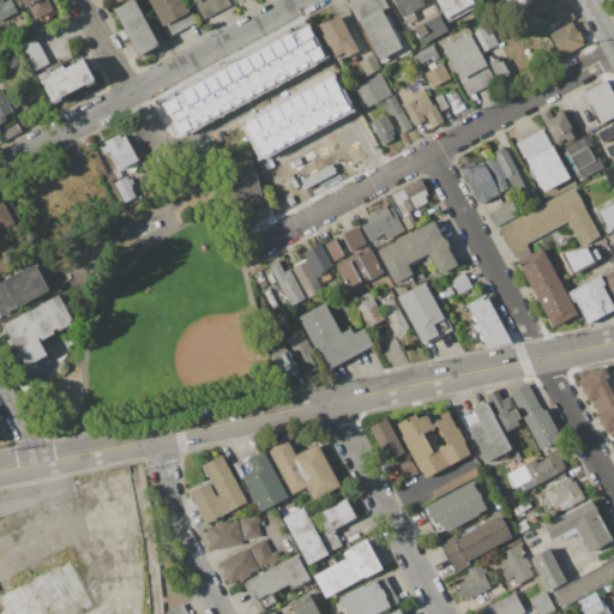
[(0,0),(4,0),(5,1),(7,0),(11,0),(18,11),(0,20),(0,0)]
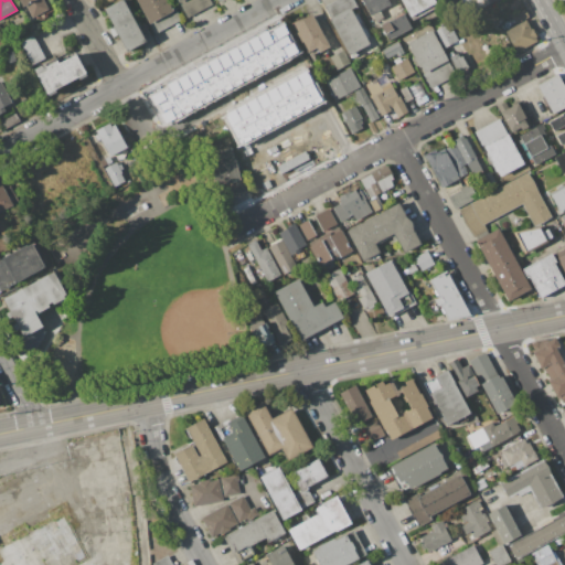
[(45,0),(50,7),(32,17),(27,6),(22,8),(18,0),(45,0)]
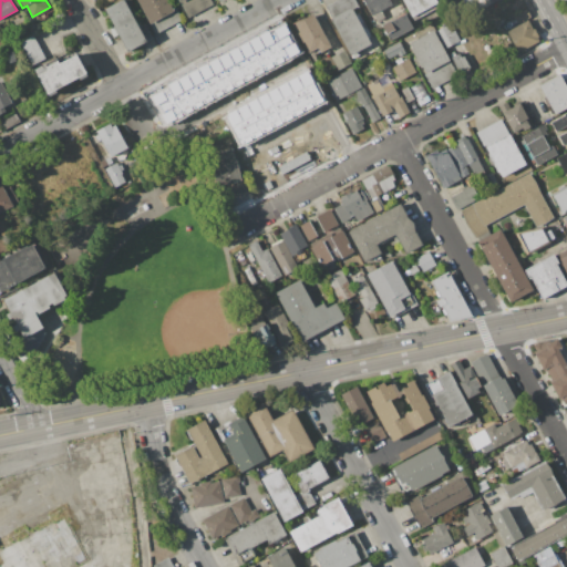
[(104,8),(122,0),(125,0),(146,42),(125,52),(104,8)]
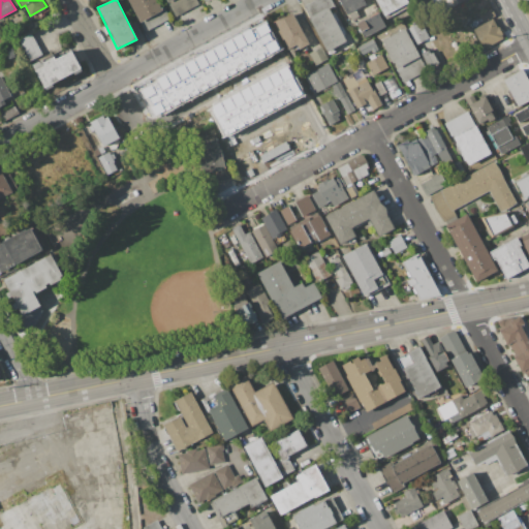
[(129,0),(157,0),(162,8),(164,7),(169,19),(145,31),(129,0)]
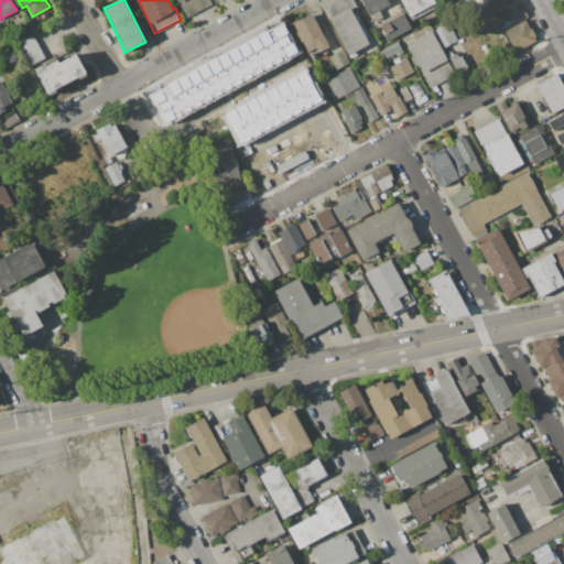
[(176,0),(209,0),(213,4),(187,19),(176,0)]
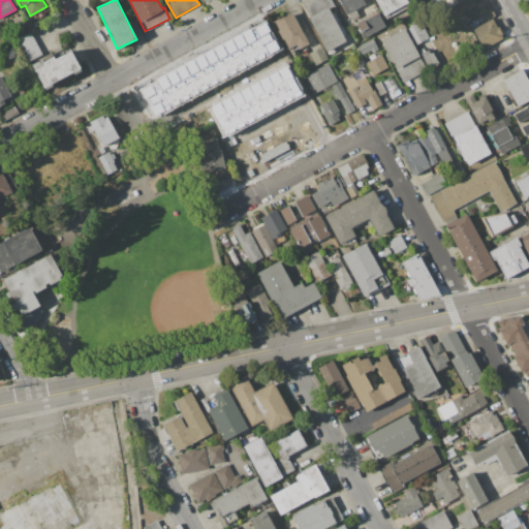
[(304,5),(313,0),(331,0),(335,7),(330,9),(332,12),(334,11),(339,21),(339,22),(342,27),(344,26),(347,32),(350,30),(356,42),(330,56),(304,5)]
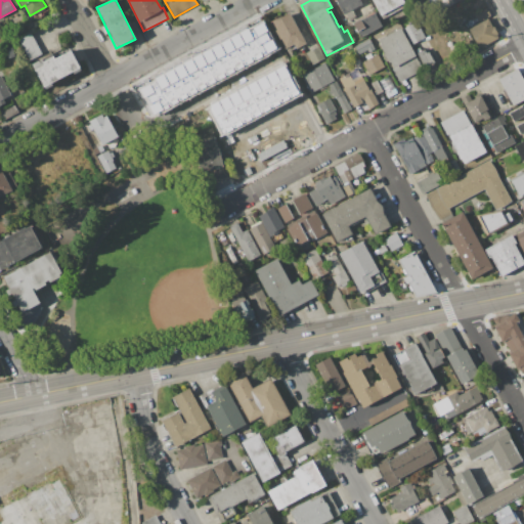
[(359,0),(362,4),(352,9),(355,16),(348,19),(345,13),(343,14),(336,0),(359,0)]
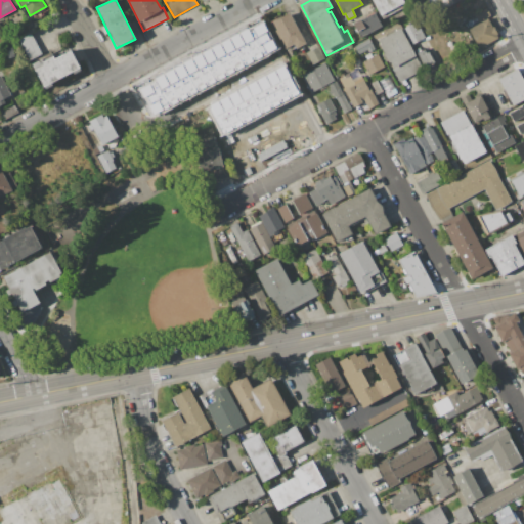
[(372,0),(403,0),(406,6),(382,19),(372,0)]
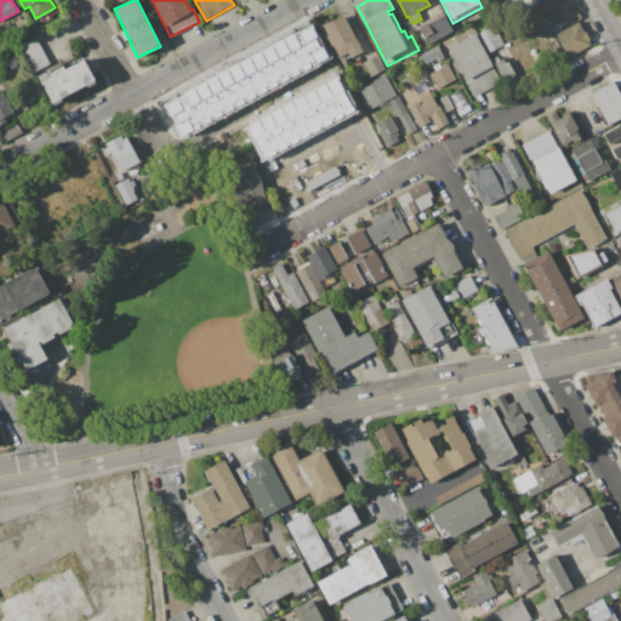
[(508,0),(545,0),(517,16),(508,0)]
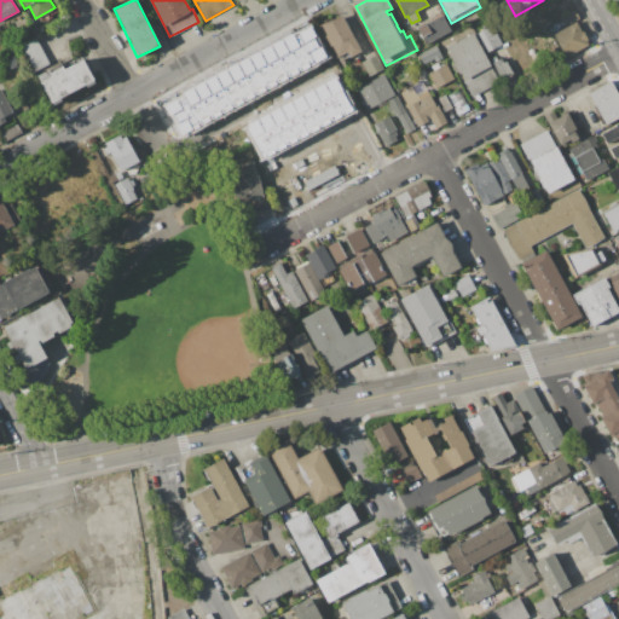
[(554,34),(566,28),(561,18),(576,11),(580,19),(576,22),(582,33),(584,32),(589,40),(586,41),(589,45),(567,57),(554,34)]
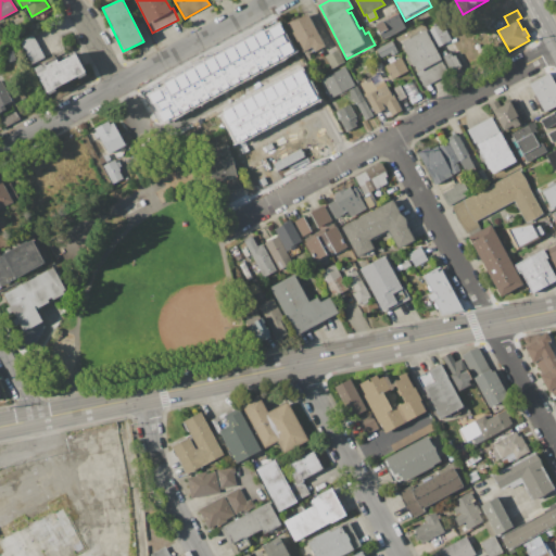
[(307,13),(325,46),(314,52),(311,47),(303,51),(287,23),(299,16),(299,17),(307,13)]
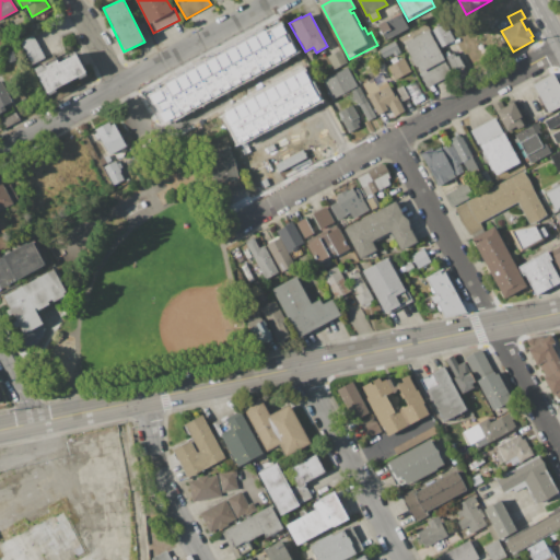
[(377,24),(400,13),(408,28),(386,41),(377,24)]
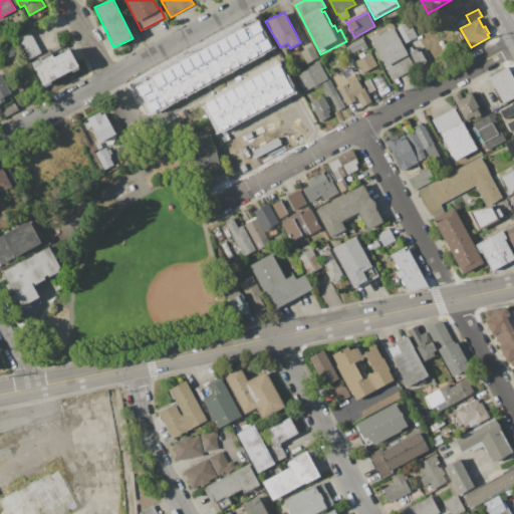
[(396,27),(409,21),(417,37),(405,43),(396,27)]
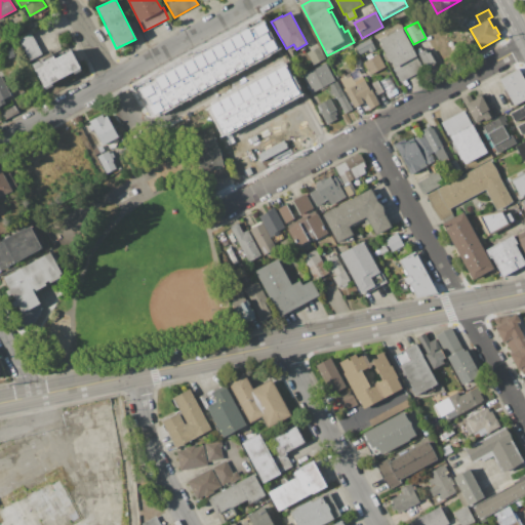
[(248,31),(261,24),(275,48),(153,115),(139,89),(156,81),(154,78),(247,28),(248,31)]
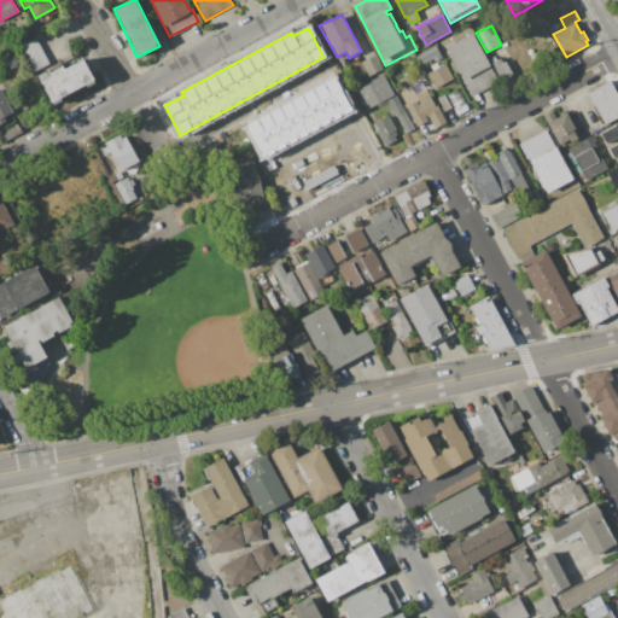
[(472,33),(499,81),(471,95),(458,71),(454,73),(450,64),(453,62),(444,47),(472,33)]
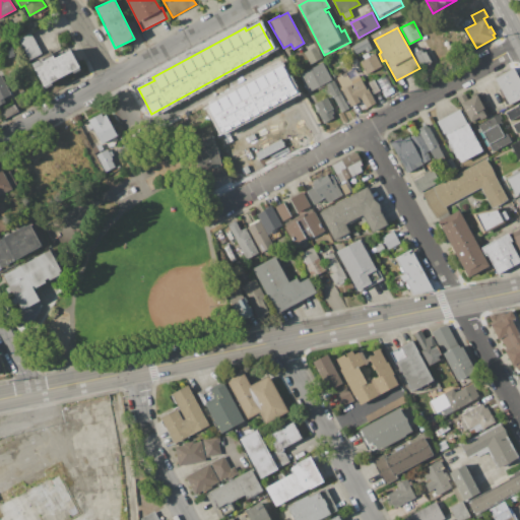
[(29,30),(42,53),(28,60),(16,38),(29,30)]
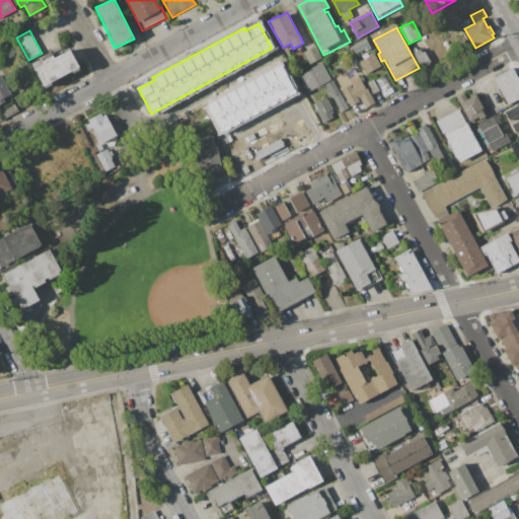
[(351,46),(366,38),(371,49),(356,57),(351,46)]
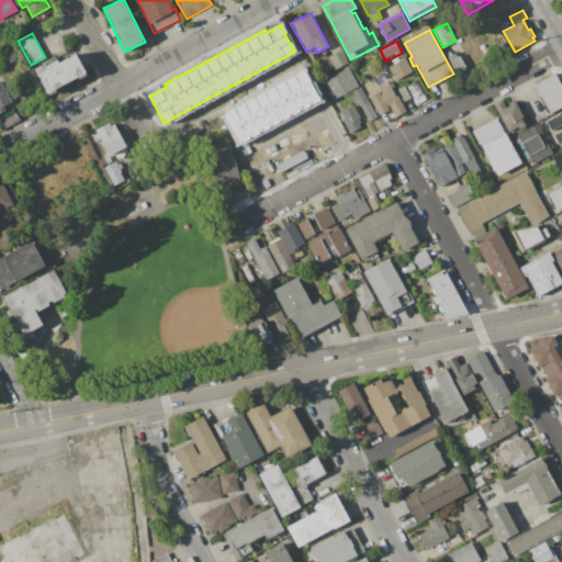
[(328,56),(341,49),(348,63),(336,69),(328,56)]
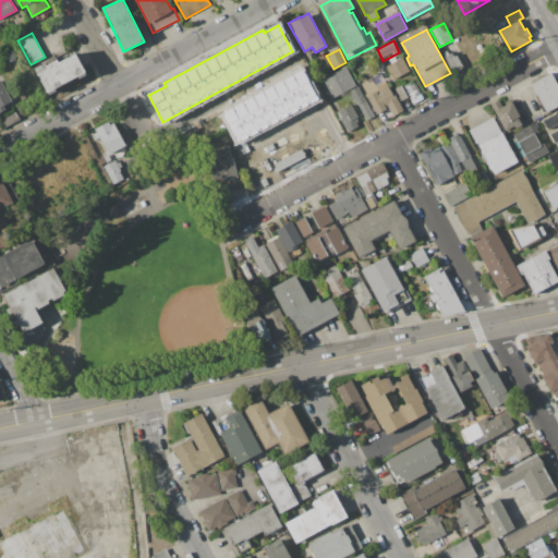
[(445,56),(452,52),(455,56),(457,56),(463,68),(453,73),(445,56)]
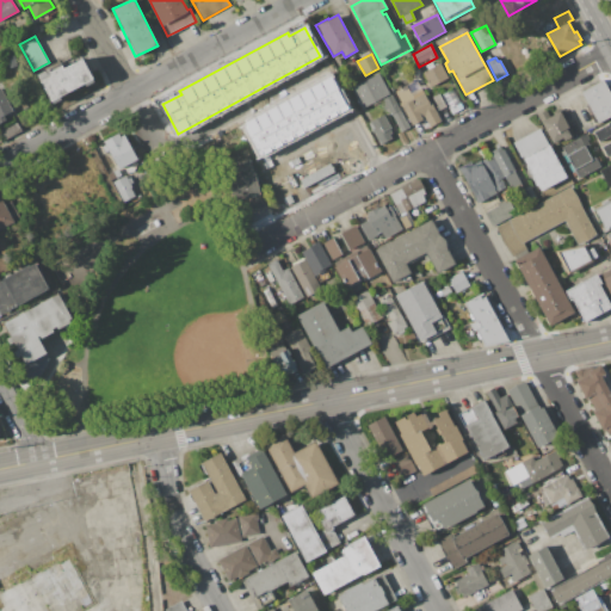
[(50,106),(42,88),(44,87),(38,74),(49,68),(50,71),(62,65),(65,68),(82,59),(94,82),(85,87),(84,85),(60,97),(62,100),(50,106)]
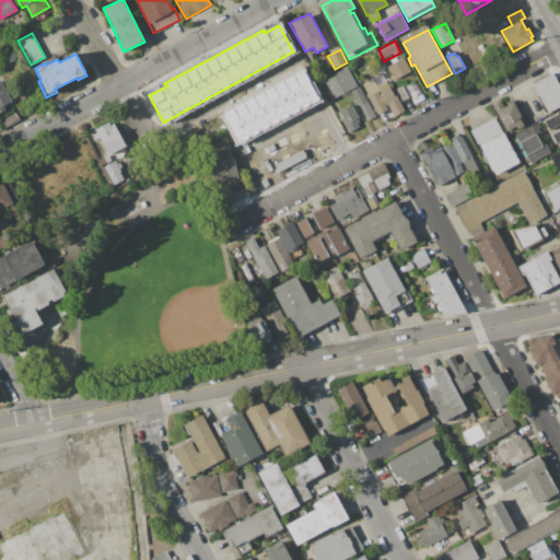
[(386,66),(404,57),(411,71),(393,80),(386,66)]
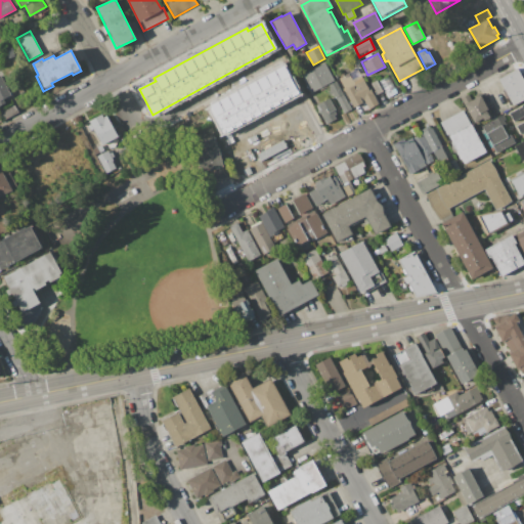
[(301,75),(324,62),(335,81),(311,93),(301,75)]
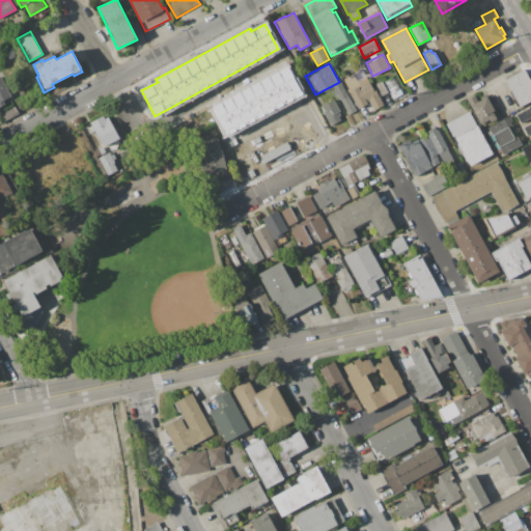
[(211,110),(213,109),(212,107),(286,66),(302,94),(225,136),(211,110)]
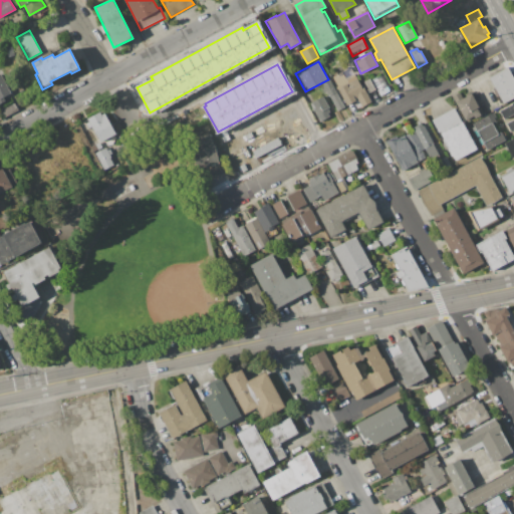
[(507,67),(513,79),(513,98),(503,104),(498,95),(496,96),(492,88),(494,87),(488,76),(507,67)]
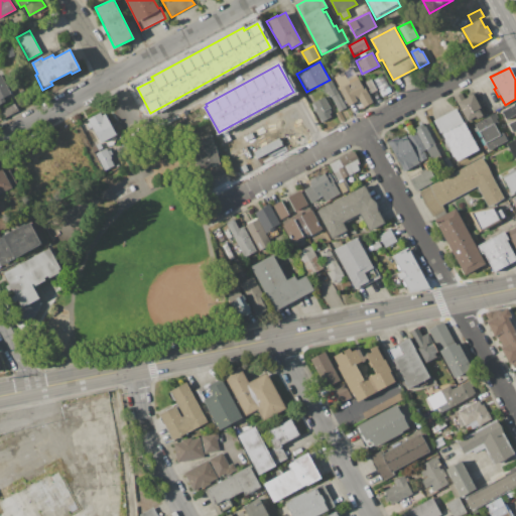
[(334,77),(344,72),(346,75),(354,71),(361,86),(364,85),(372,102),(363,107),(359,100),(348,105),(334,77)]
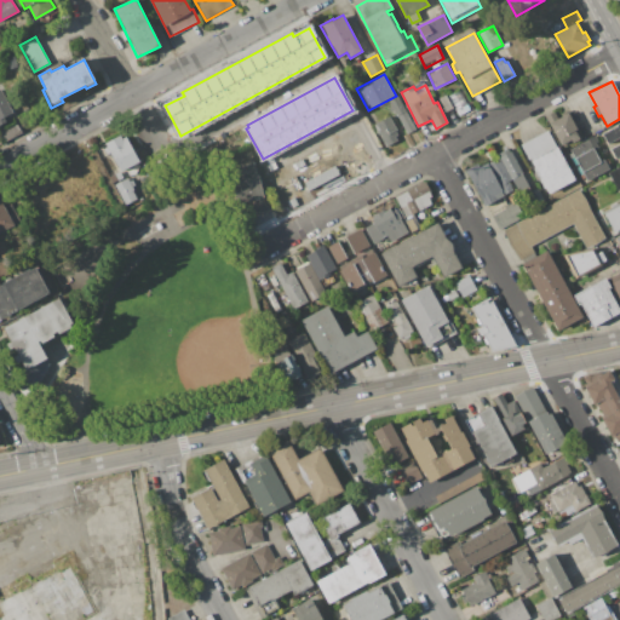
[(0,89),(1,89),(13,113),(4,118),(6,122),(0,125),(0,89)]
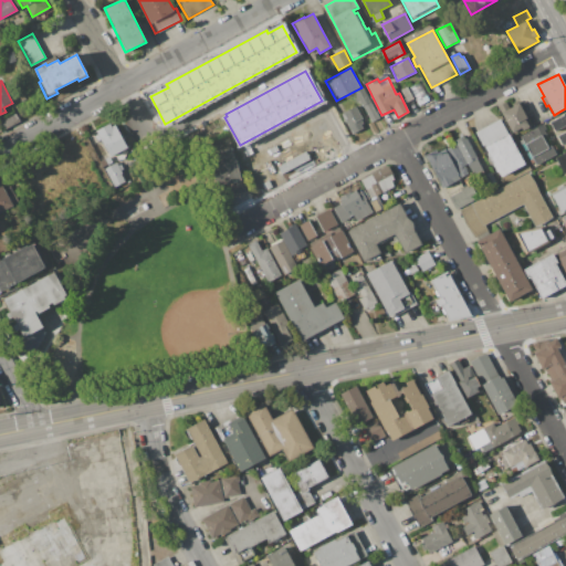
[(400,88),(407,85),(413,98),(407,102),(400,88)]
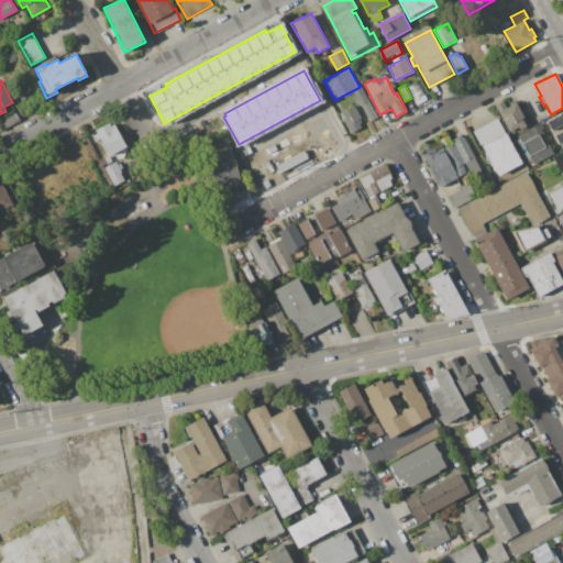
[(362,87),(377,117),(368,121),(357,101),(355,102),(352,98),(355,97),(352,91),(362,87)]
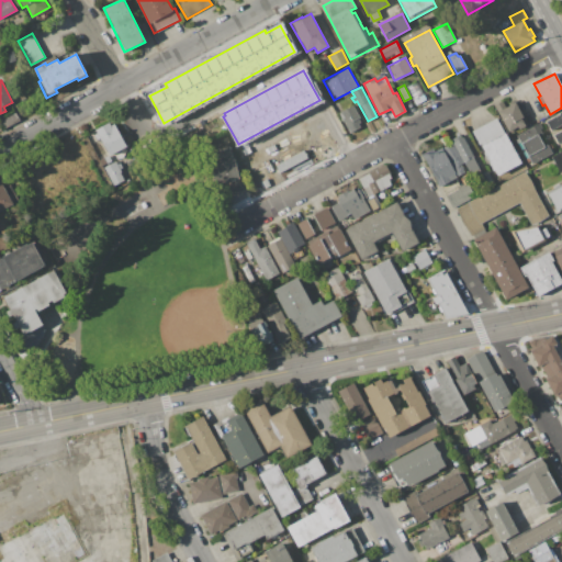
[(423,94),(426,99),(417,104),(414,99),(423,94)]
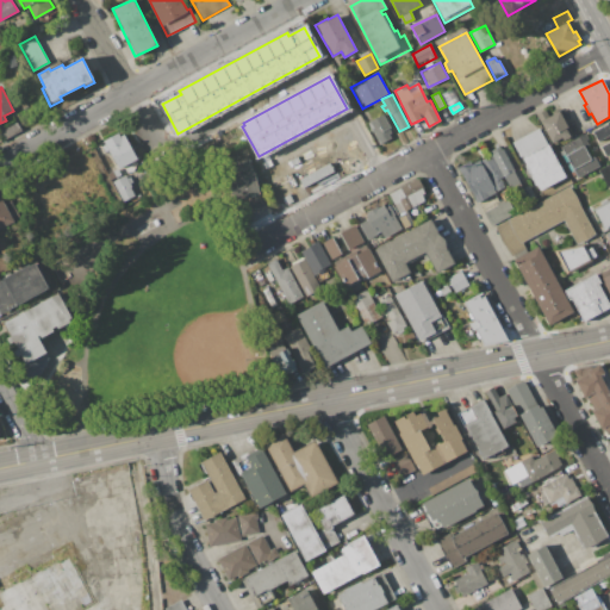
[(537,114),(547,110),(549,116),(560,111),(567,126),(565,128),(568,135),(552,143),(537,114)]
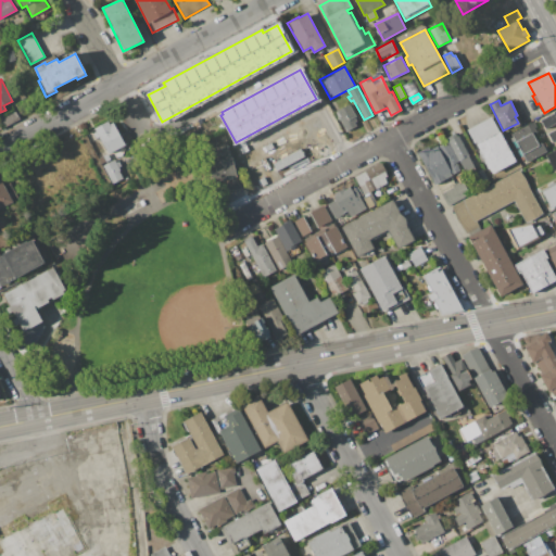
[(336,111),(350,103),(356,116),(342,124),(336,111)]
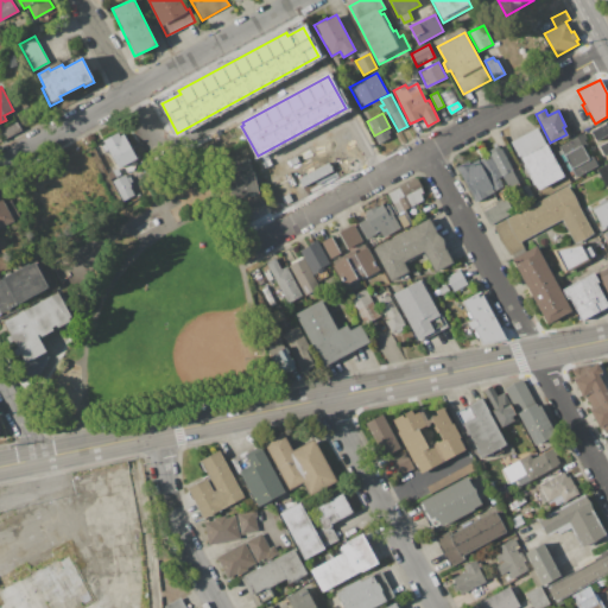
[(0,127),(16,119),(20,131),(6,138),(0,127)]
